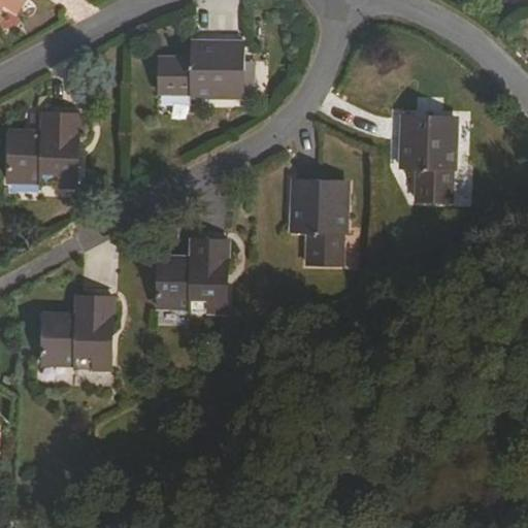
[(0,0),(0,9),(3,6),(18,14),(26,0),(0,0)]
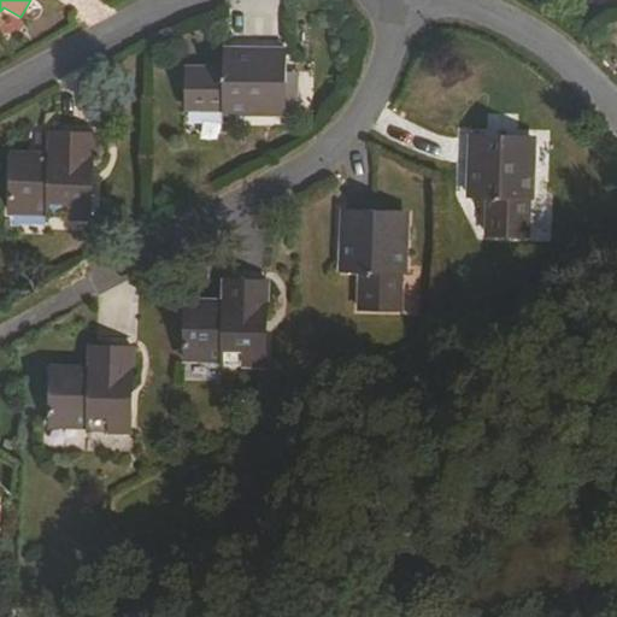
[(224,112),(224,115),(280,116),(281,103),(292,103),(293,75),(286,74),(287,52),(225,50),(225,69),(188,69),(187,111),(224,112)]
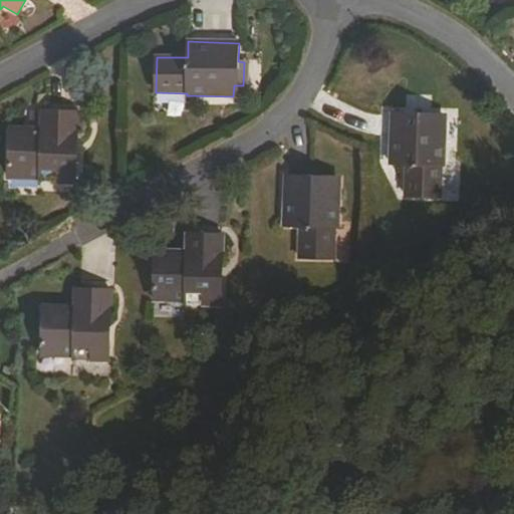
[(41,180),(41,183),(76,184),(77,113),(42,112),(42,139),(11,138),(10,179),(41,180)]
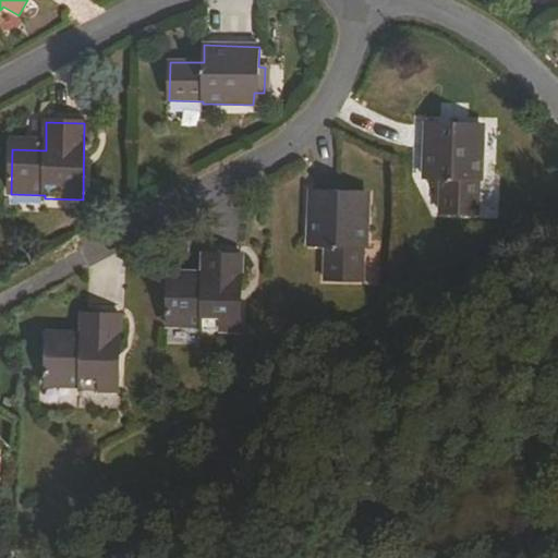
[(427,122),(425,178),(443,178),(440,213),(478,214),(480,179),(483,179),(483,129),(455,129),(455,122),(427,122)]
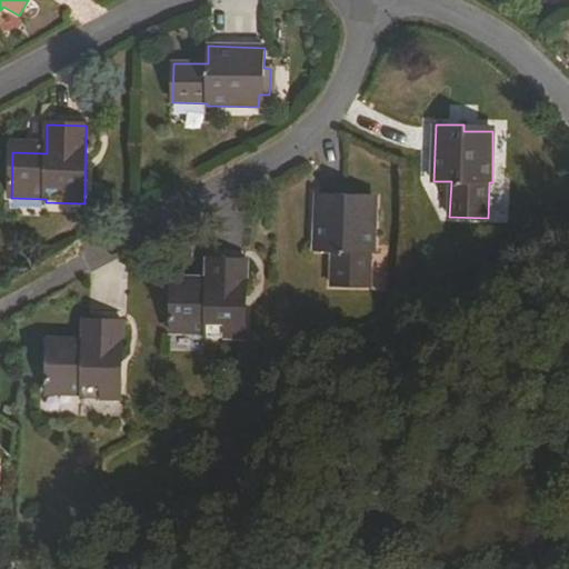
[(315,199),(312,252),(332,253),(331,288),(365,289),(366,255),(373,255),(375,201),(315,199)]
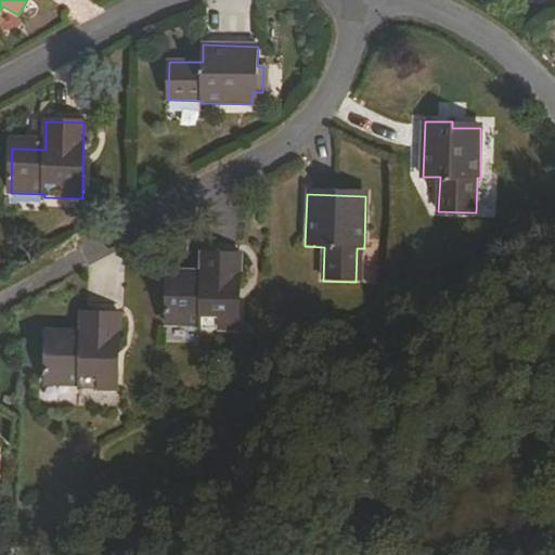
[(203,280),(169,279),(168,321),(202,322),(202,325),(219,325),(218,328),(239,328),(240,306),(240,291),(241,254),(203,253),(203,271),(203,280)]
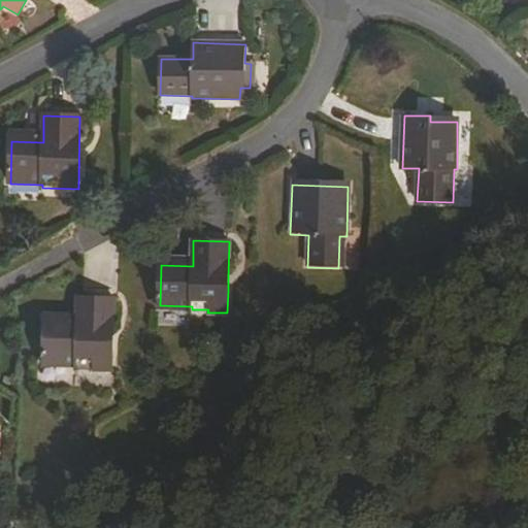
[(193,258),(161,257),(161,265),(193,266),(193,258)]
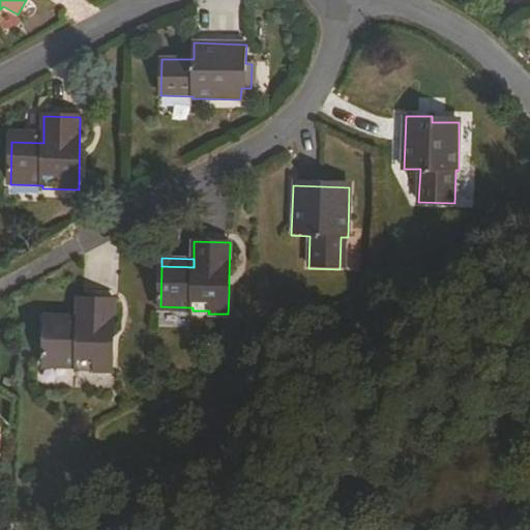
[(46,324),(45,366),(76,367),(76,371),(112,372),(114,299),(79,297),(77,325),(46,324)]
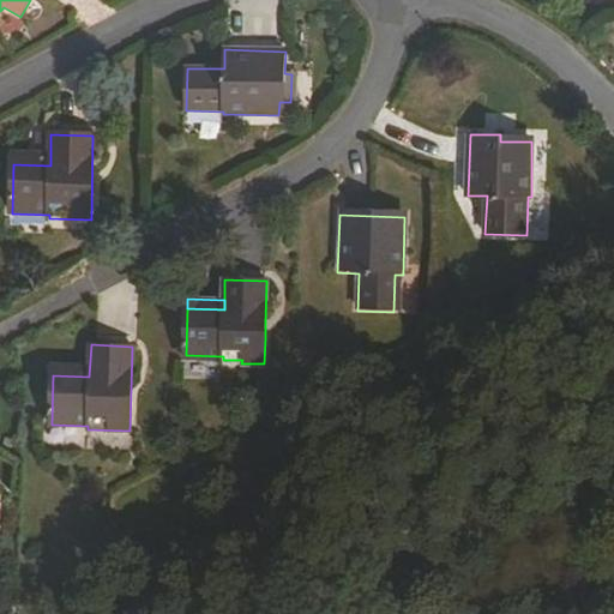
All buildings are outlined.
